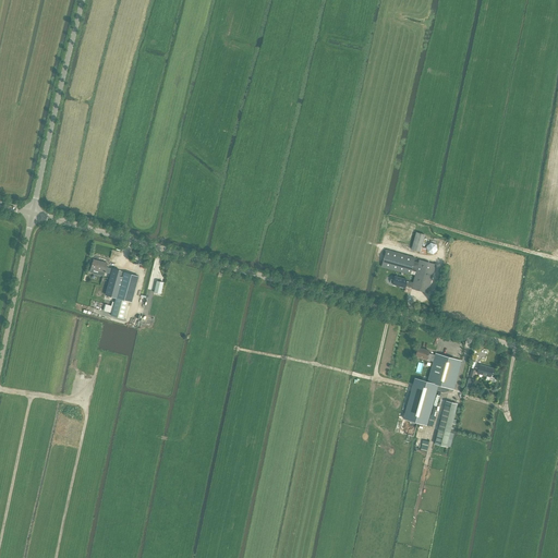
[(416,232),(412,250),(420,252),(425,234),(416,232)]
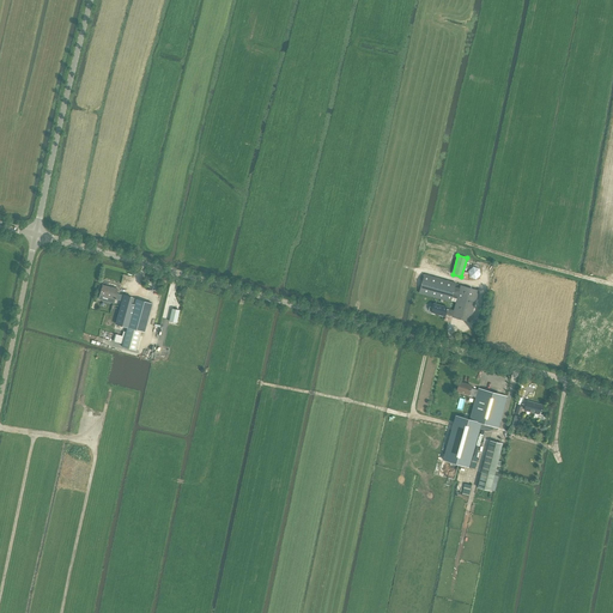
[(424,274),(419,293),(450,302),(450,301),(451,297),(457,298),(456,303),(454,310),(447,309),(448,308),(434,304),(432,307),(431,307),(430,307),(429,308),(429,309),(429,310),(430,311),(431,311),(431,313),(445,316),(445,315),(453,316),(453,317),(469,322),(478,295),(479,291),(461,286),(460,289),(454,287),(455,283),(424,274)]
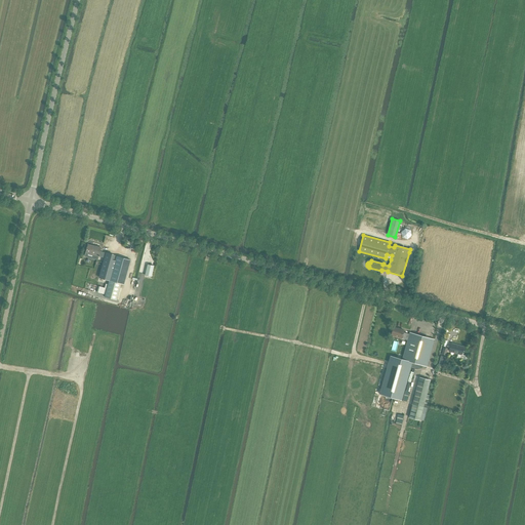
[(88,244),(85,252),(93,255),(93,257),(97,259),(98,256),(105,257),(99,278),(110,280),(108,284),(106,284),(105,288),(107,288),(107,289),(106,291),(105,291),(104,294),(106,294),(105,296),(103,303),(115,307),(117,300),(121,283),(124,284),(131,260),(117,256),(107,253),(99,251),(101,248),(88,244)]
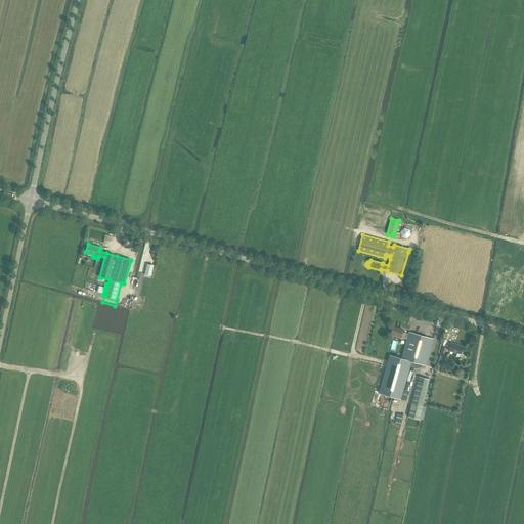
[(147,264),(144,274),(151,276),(154,265),(147,264)]
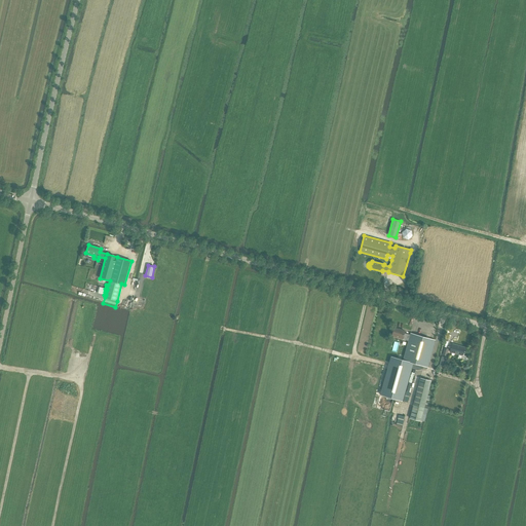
[(388,368),(380,395),(397,399),(403,401),(410,372),(412,368),(418,370),(425,368),(426,367),(427,367),(436,340),(411,333),(410,333),(410,335),(404,333),(405,331),(395,328),(391,336),(403,339),(403,338),(409,340),(403,360),(400,359),(391,357),(389,361),(388,368)]
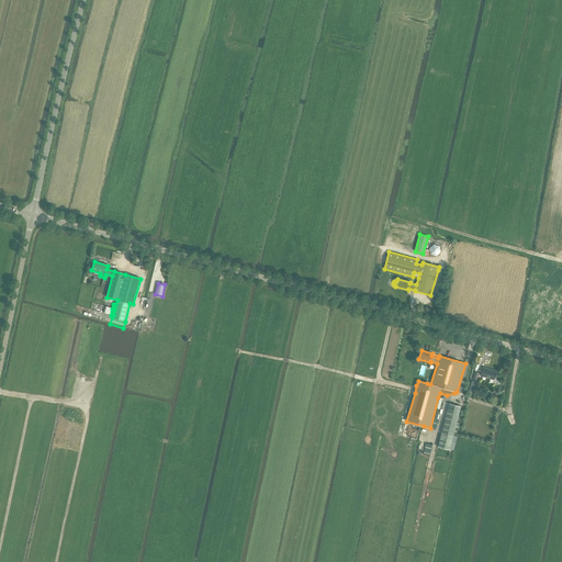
[(481,377),(495,380),(497,372),(484,368),(481,377)]
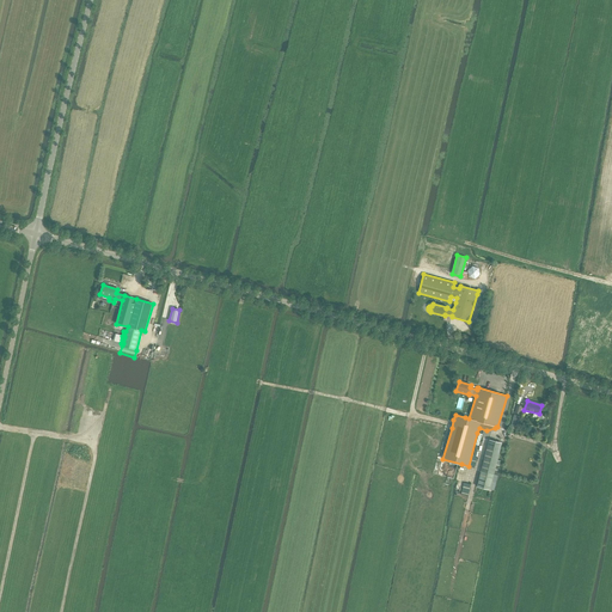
[(489,440),(477,487),(489,490),(489,489),(494,490),(496,483),(497,476),(496,476),(500,461),(497,460),(501,444),(499,442),(489,440)]
